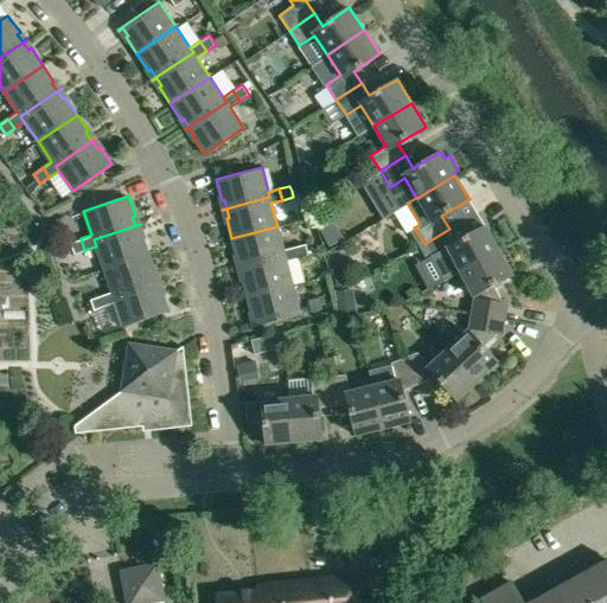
[(103,268),(148,252),(141,233),(139,235),(135,226),(140,225),(140,224),(94,239),(96,247),(103,268)]
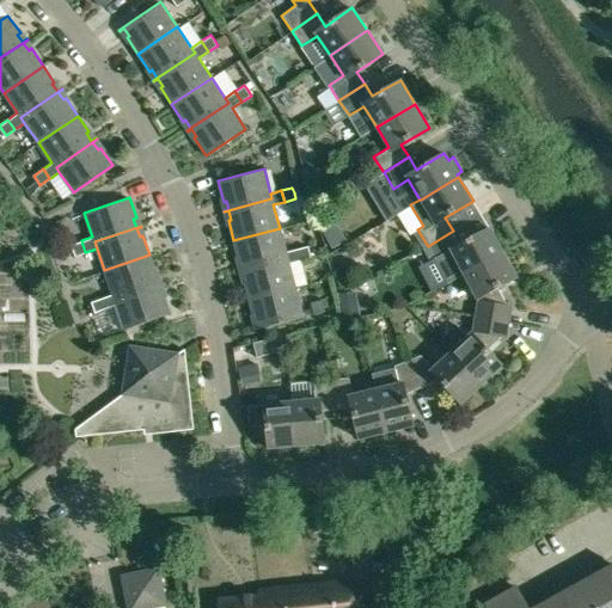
[(463,274),(503,252),(490,227),(460,243),(453,231),(428,246),(436,260),(452,252),(463,274)]
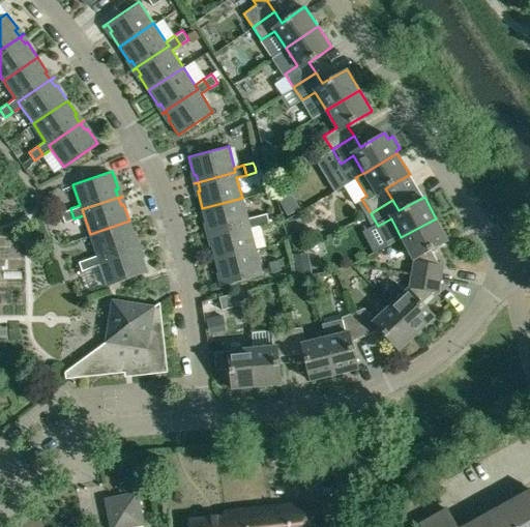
[(247,217),(242,198),(202,208),(206,225),(209,225),(211,232),(207,233),(207,234),(248,223),(247,217)]
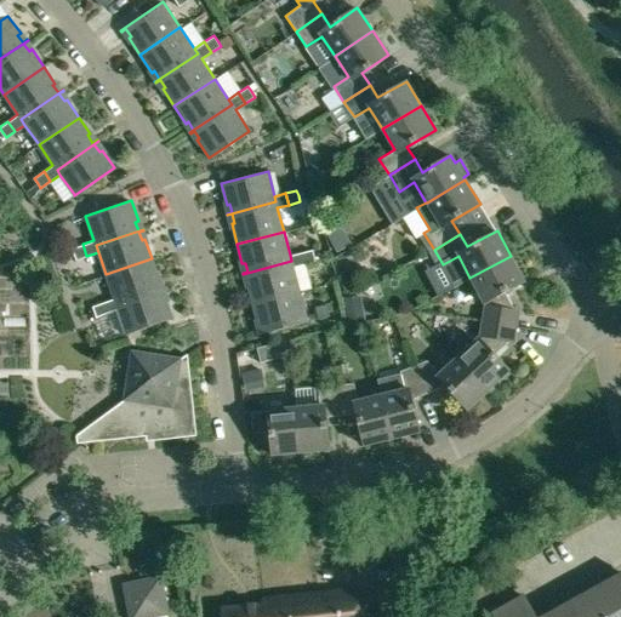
[(75,260),(86,256),(83,244),(72,249),(73,253),(75,260)]
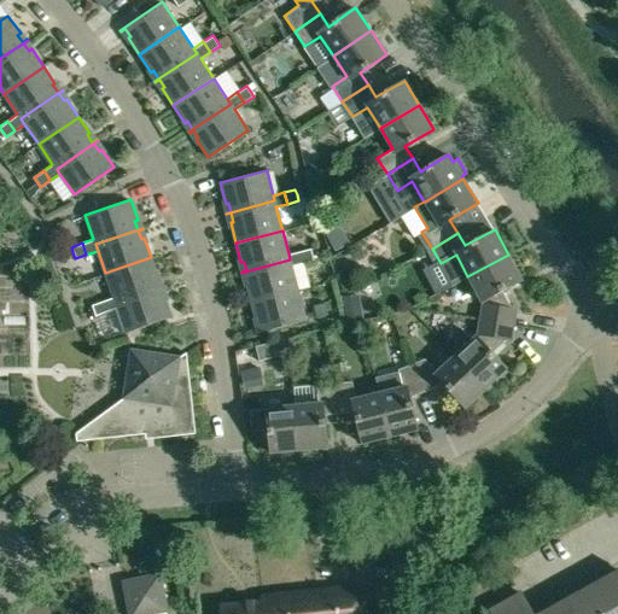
[(299,251),(303,263),(314,259),(312,255),(310,247),(299,251)]
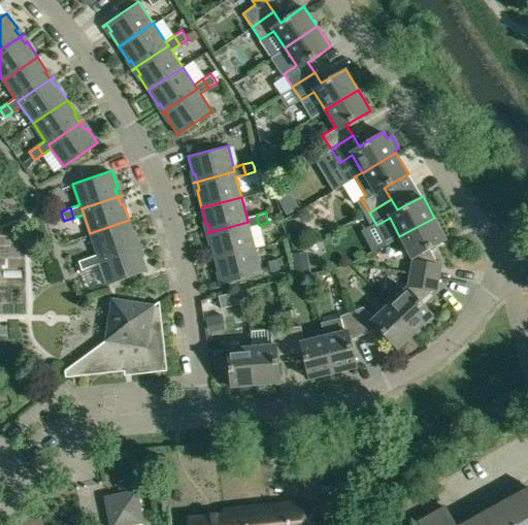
[(209,240),(215,258),(255,248),(249,227),(259,225),(256,215),(246,217),(248,222),(206,233),(210,232),(212,239),(209,240)]
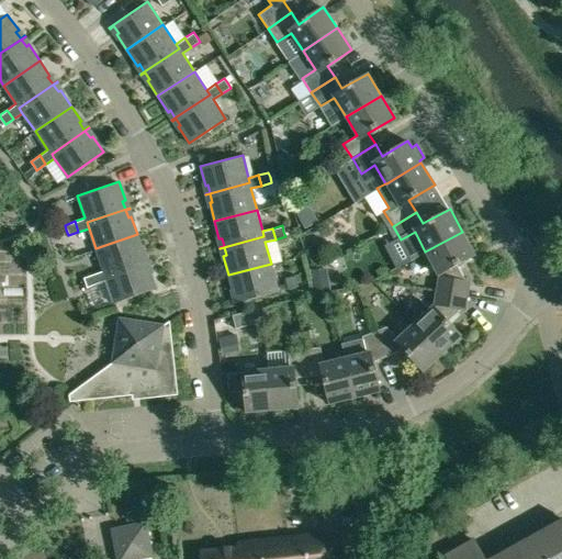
[(439,276),(436,290),(467,295),(469,281),(465,281),(457,264),(474,255),(462,232),(425,252),(439,276)]
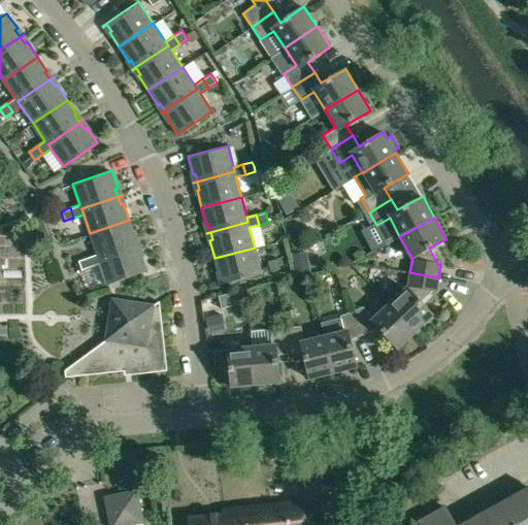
[(134,237),(129,220),(90,233),(97,253),(88,256),(91,266),(100,263),(98,258),(139,244),(139,243),(135,245),(132,237),(134,237)]
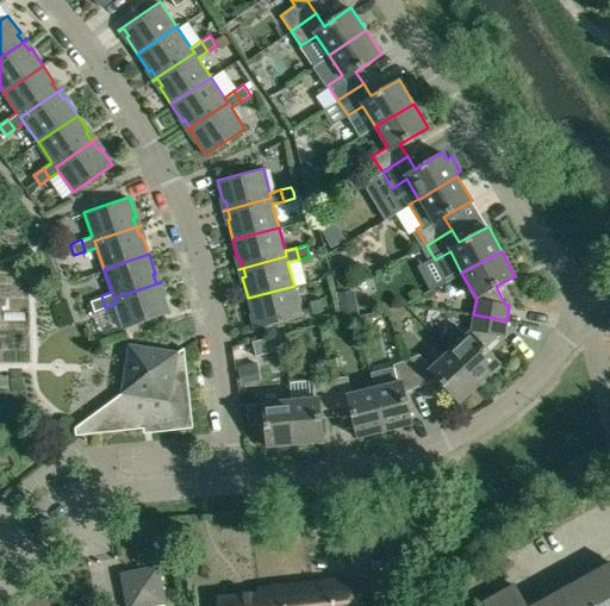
[(113,298),(116,304),(124,328),(169,312),(162,292),(160,293),(156,285),(161,282),(113,298)]
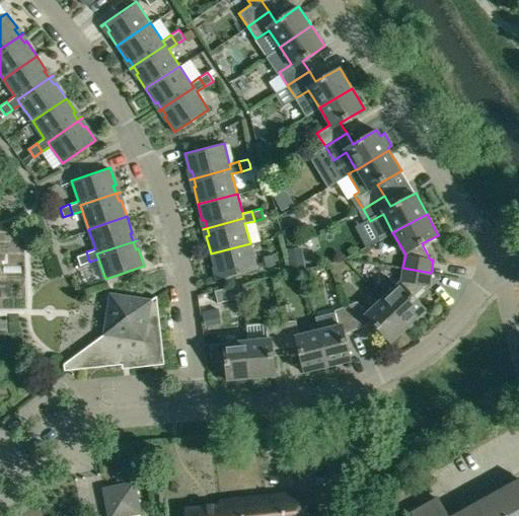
[(256,268),(250,243),(211,253),(215,270),(218,269),(219,277),(215,278),(216,279),(256,268)]
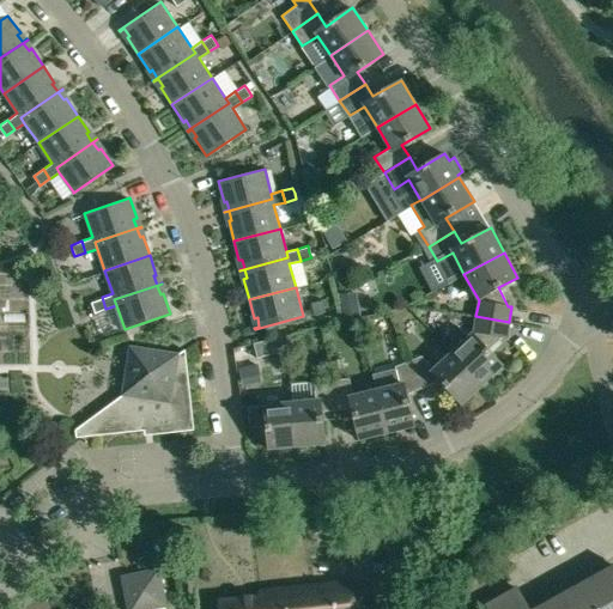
[(343,305),(358,302),(356,291),(341,293),(343,305)]
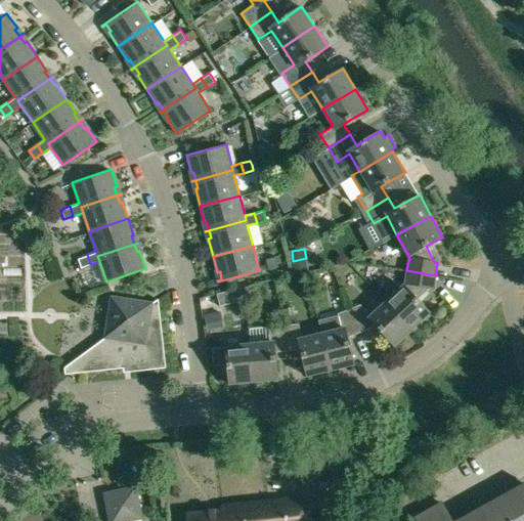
[(81,268),(90,264),(87,254),(77,258),(79,263),(81,268)]
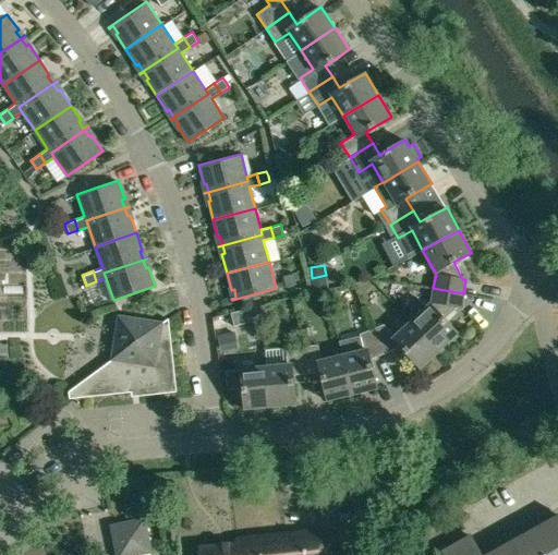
[(295,284),(293,273),(282,276),(286,286),(295,284)]
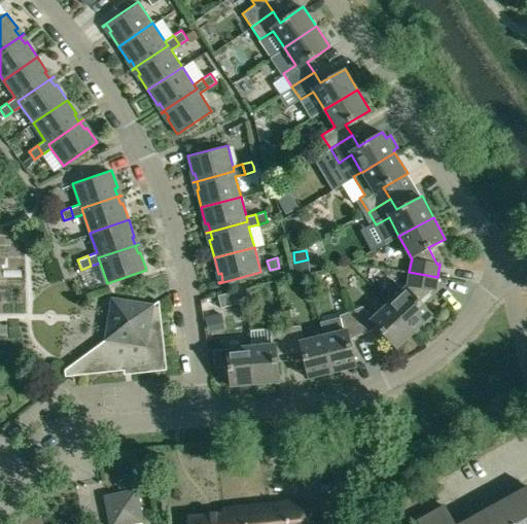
[(407,284),(388,303),(414,330),(431,314),(419,301),(432,289),(435,289),(437,277),(409,272),(407,284)]
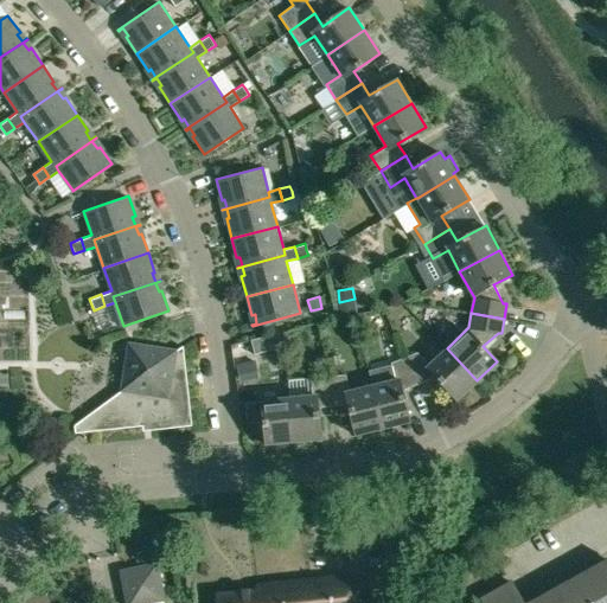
[(282,346),(279,332),(250,339),(254,353),(282,346)]
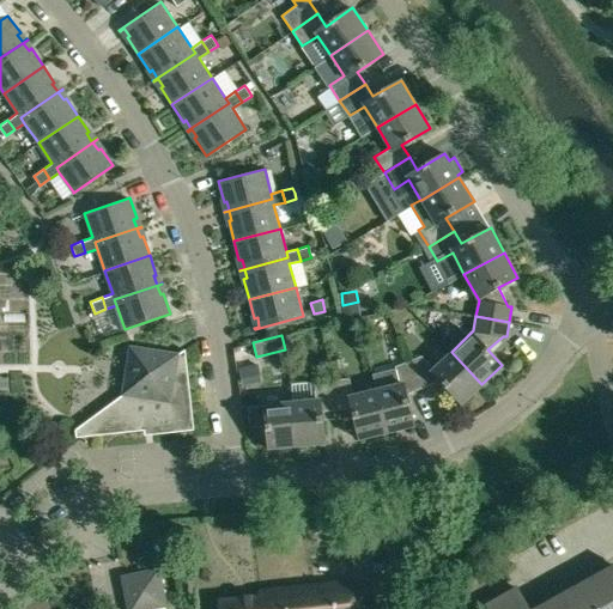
[(177,352),(129,345),(122,393),(76,428),(76,437),(171,426),(173,431),(194,428),(186,348),(183,348),(177,352)]
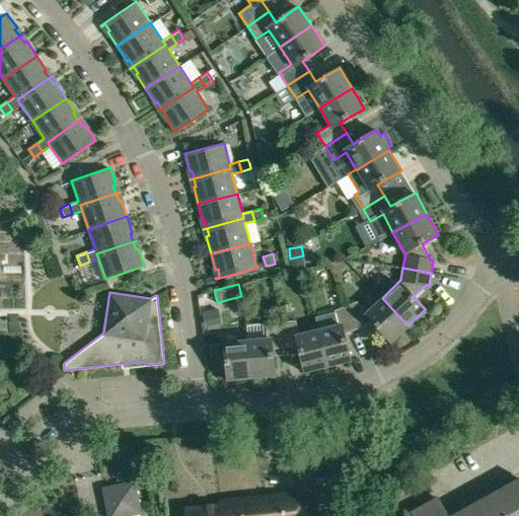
[(390,342),(408,325),(382,298),(367,311),(357,301),(348,304),(358,327),(372,322),(390,342)]
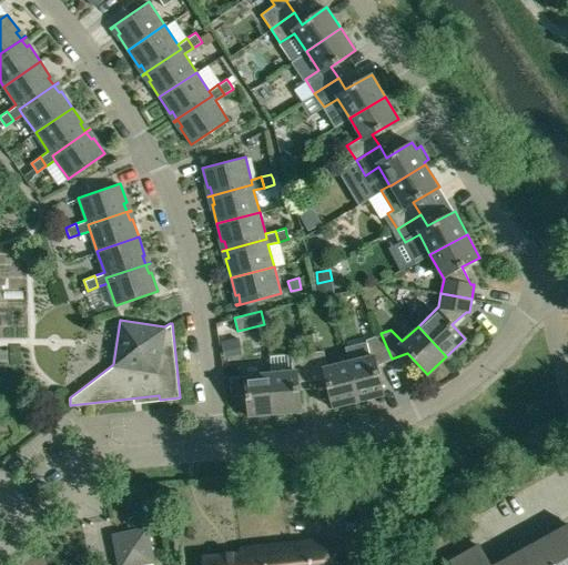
[(348,361),(358,401),(383,394),(376,365),(392,359),(381,333),(366,339),(369,355),(348,361)]
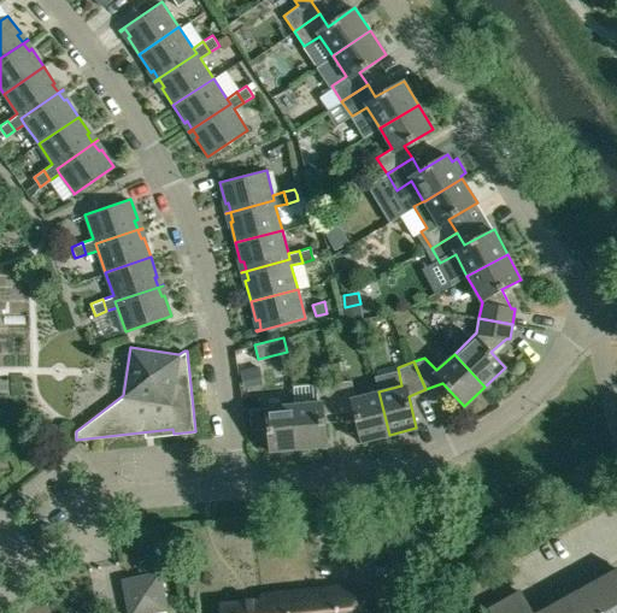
[(362,442),(389,435),(378,392),(356,396),(351,379),(335,381),(339,412),(354,410),(362,442)]
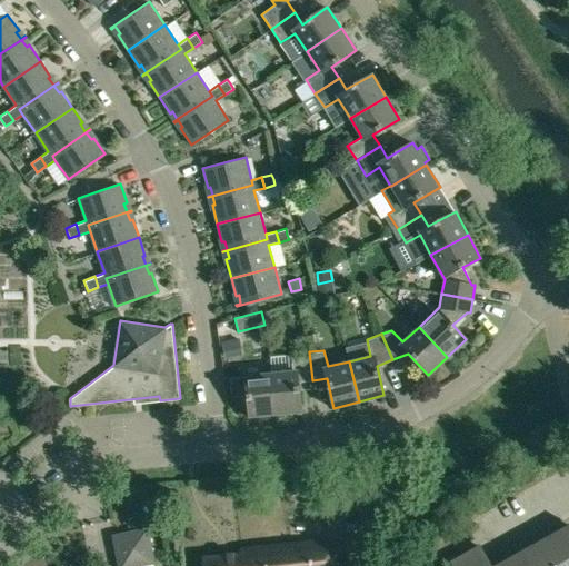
[(292,370),(271,373),(275,414),(300,411),(298,381),(312,380),(309,351),(291,354),(292,370)]
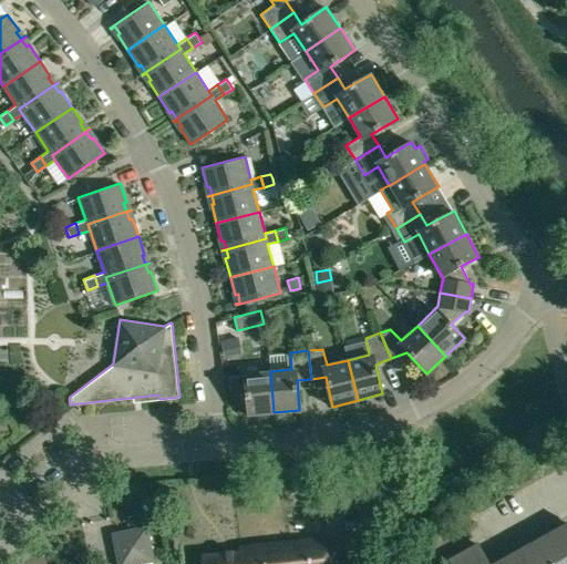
[(248,414),(274,412),(270,371),(228,375),(230,396),(246,393),(248,414)]
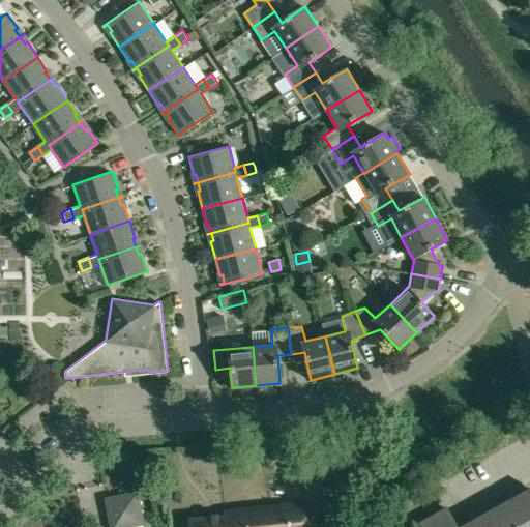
[(529,526),(529,486),(458,526),(446,505),(420,520),(423,526),(529,526)]
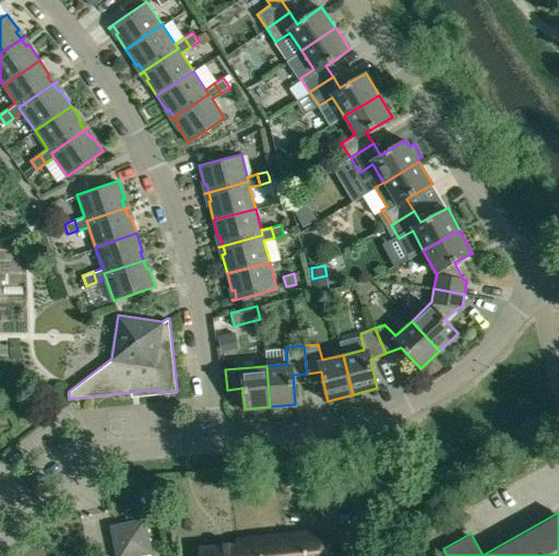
[(145,518),(110,524),(117,555),(137,555),(152,552),(145,518)]
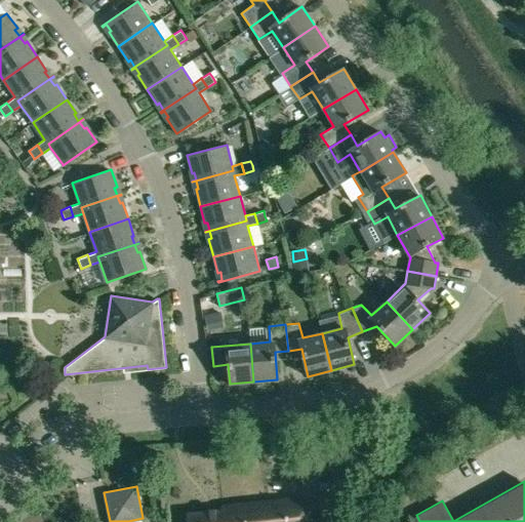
[(318,495),(321,521),(346,521),(344,492),(318,495)]
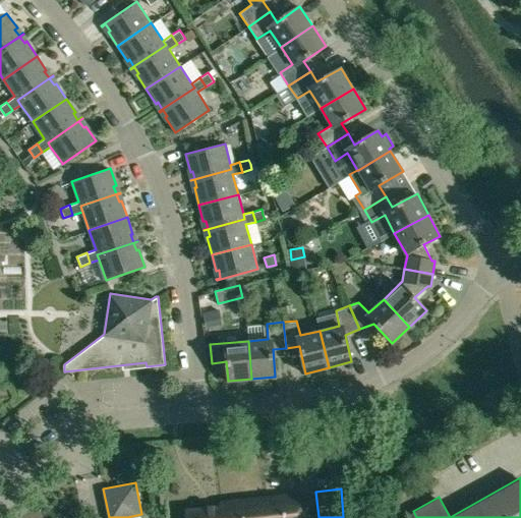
[(221,501),(221,505),(186,509),(187,517),(301,517),(299,492),(221,501)]
